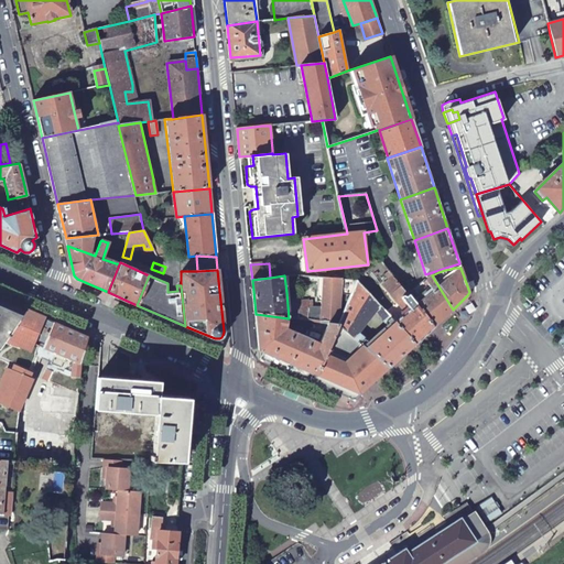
[(416,307),(433,327),(453,310),(432,275),(423,282),(432,292),(416,307)]
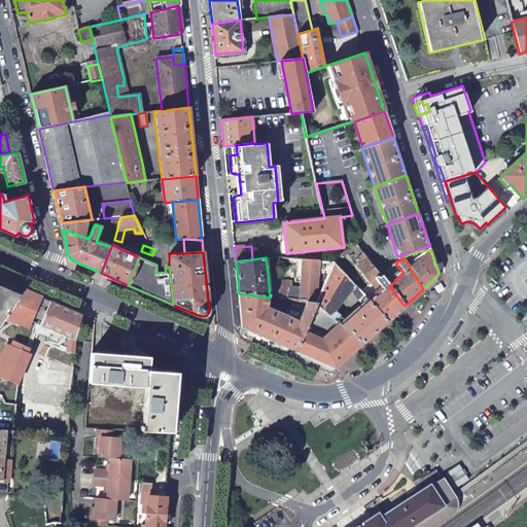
[(292,301),(313,304),(322,283),(331,260),(302,258),(302,286),(289,286),(289,282),(281,282),(282,287),(278,287),(276,273),(268,273),(270,297),(292,301)]
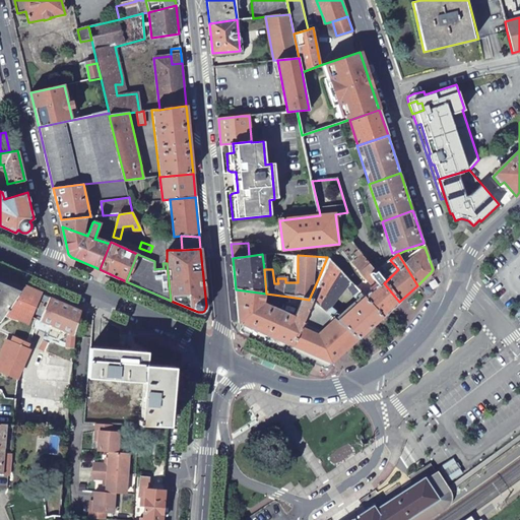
[(327,257),(318,279),(327,284),(328,282),(339,289),(349,281),(327,257)]
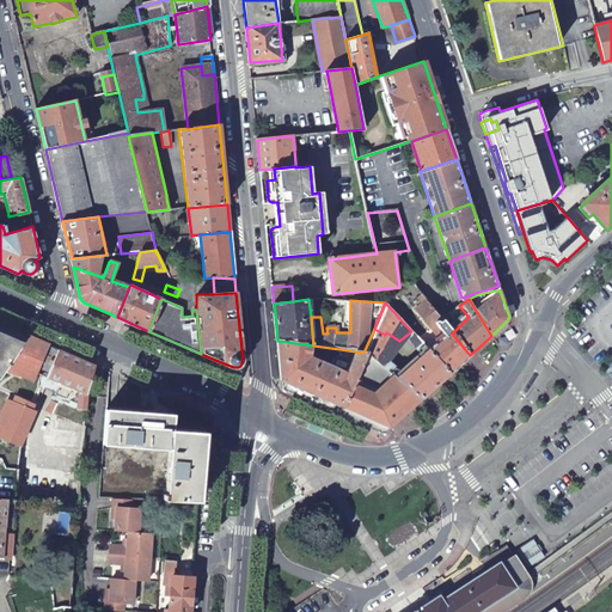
[(430,352),(451,373),(470,355),(452,334),(447,326),(442,322),(436,313),(430,318),(446,337),(430,352)]
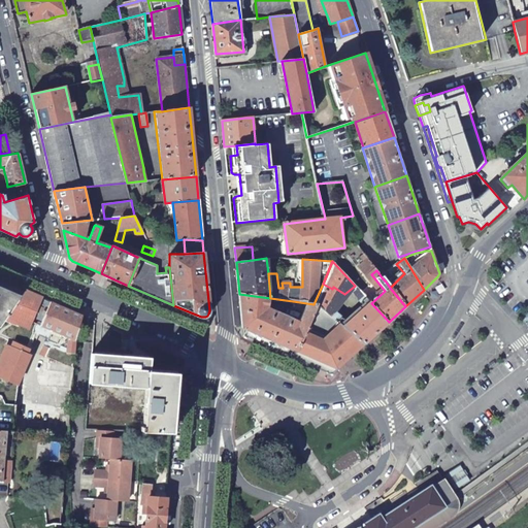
[(0,326),(7,316),(24,290),(0,279),(0,326)]
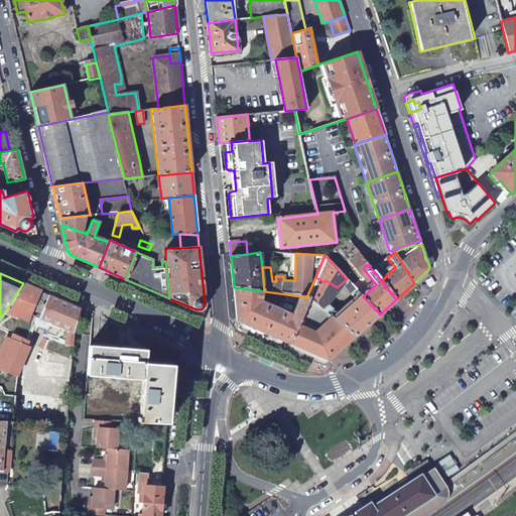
[(23,283),(7,308),(29,317),(30,314),(48,321),(42,337),(40,347),(48,351),(46,377),(55,378),(53,398),(23,395),(24,381),(17,380),(16,396),(14,395),(14,422),(46,424),(67,425),(74,333),(79,307),(23,283)]
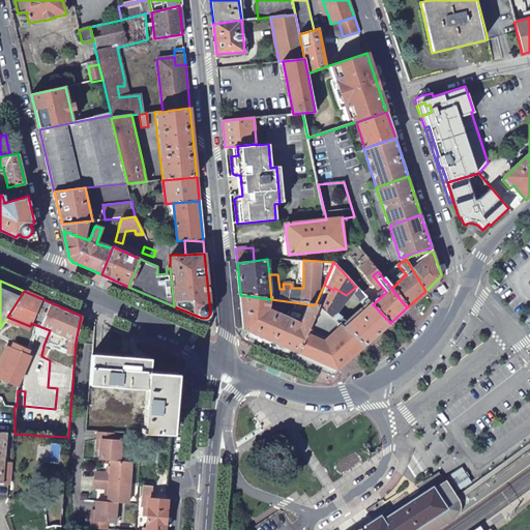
[(344,327),(366,345),(390,323),(373,304),(361,292),(356,297),(360,302),(362,301),(366,305),(344,327)]
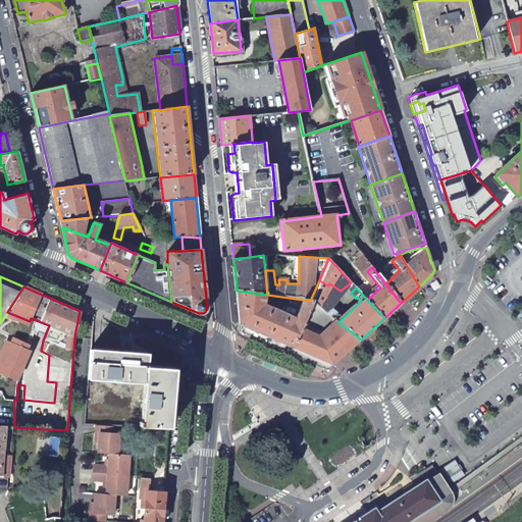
[(288,346),(293,348),(310,301),(290,298),(288,303),(291,304),(286,314),(265,306),(266,304),(264,303),(267,295),(237,291),(240,324),(288,346)]
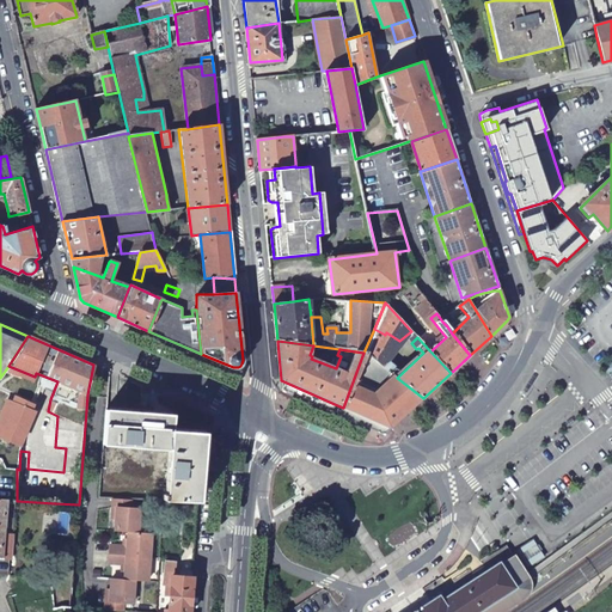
[(384,434),(423,398),(397,378),(363,353),(343,408),(340,415),(362,424),(384,434)]
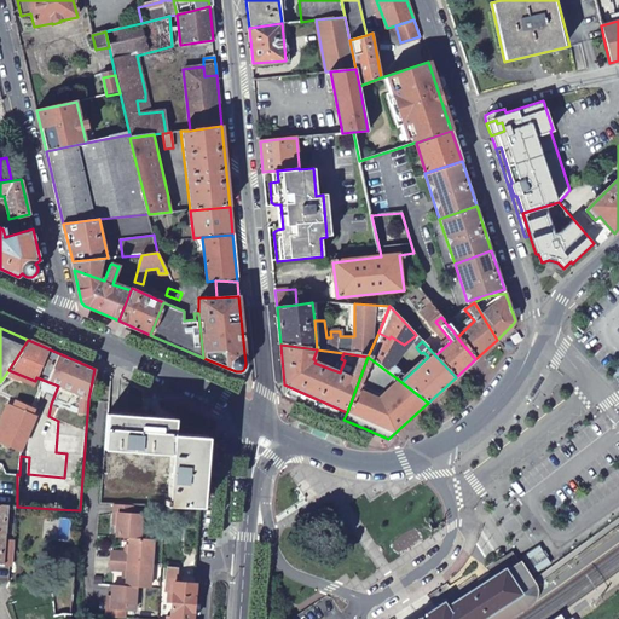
[(285,394),(343,420),(347,412),(341,410),(284,385),(285,394)]
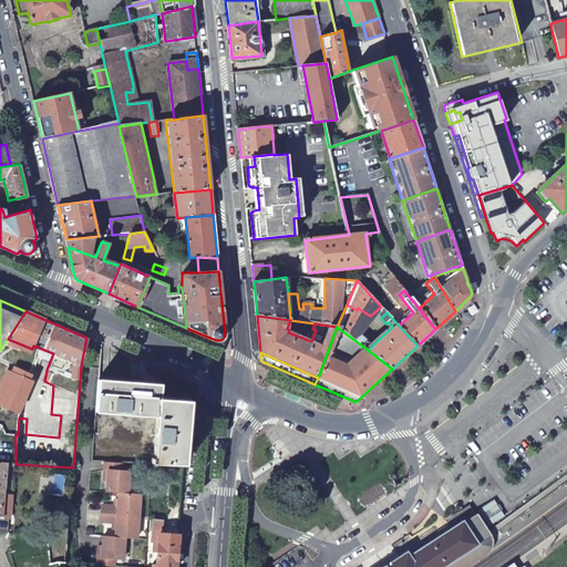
[(17,412),(31,374),(14,368),(0,405),(17,412)]
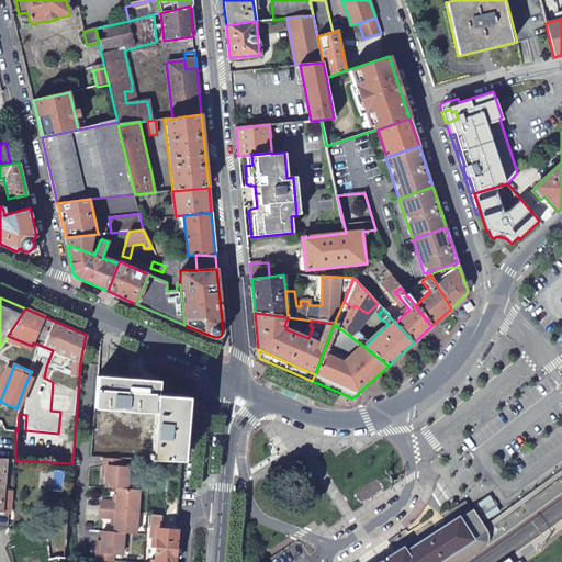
[(182,460),(183,460),(189,385),(189,382),(187,379),(165,369),(163,370),(159,371),(158,373),(157,381),(133,379),(97,375),(90,457),(168,459),(182,460)]
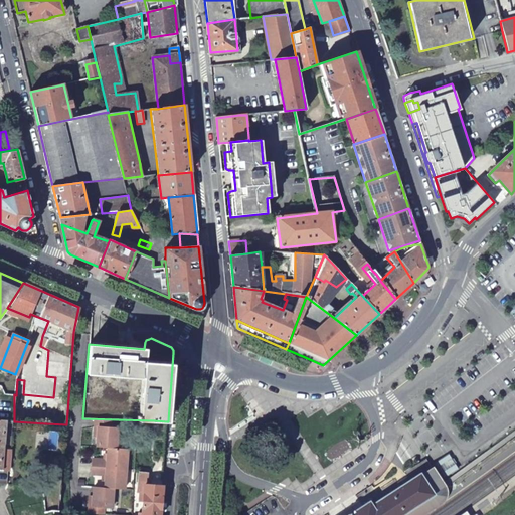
[(111,419),(96,418),(95,426),(98,427),(98,436),(97,447),(108,448),(117,448),(118,428),(110,427),(111,419)]
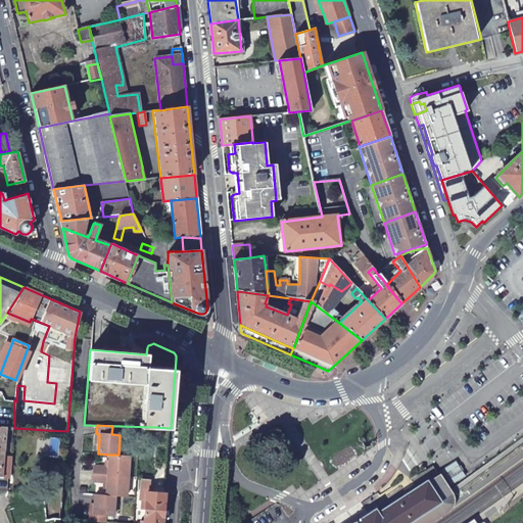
[(5,427),(0,426),(0,477),(9,478),(10,456),(3,455),(5,427)]
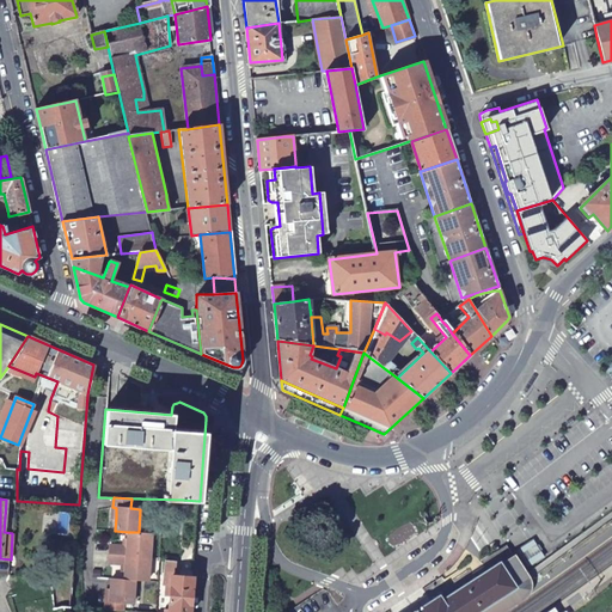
[(199,501),(183,500),(181,530),(196,531),(199,501)]
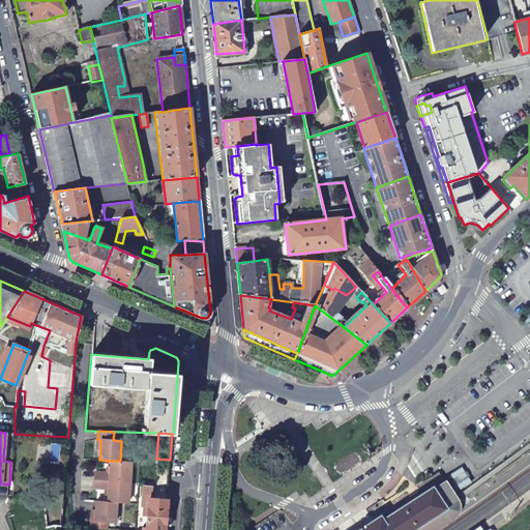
[(120,461),(111,461),(111,468),(111,473),(108,473),(95,472),(95,480),(130,482),(131,462),(120,461)]
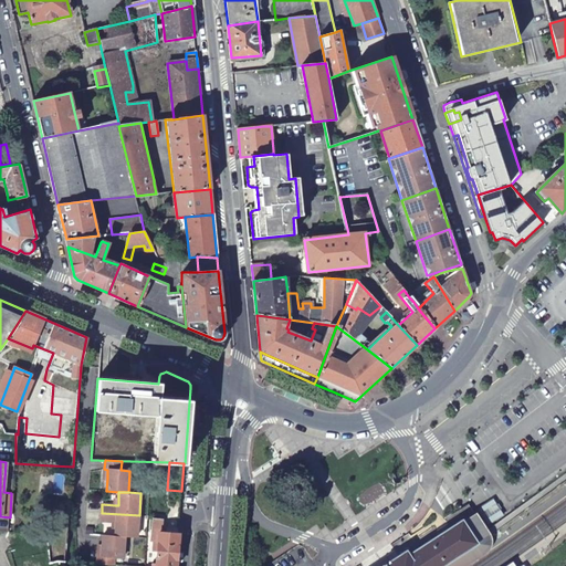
[(488,503),(478,510),(488,525),(503,515),(499,507),(493,500),(488,503)]
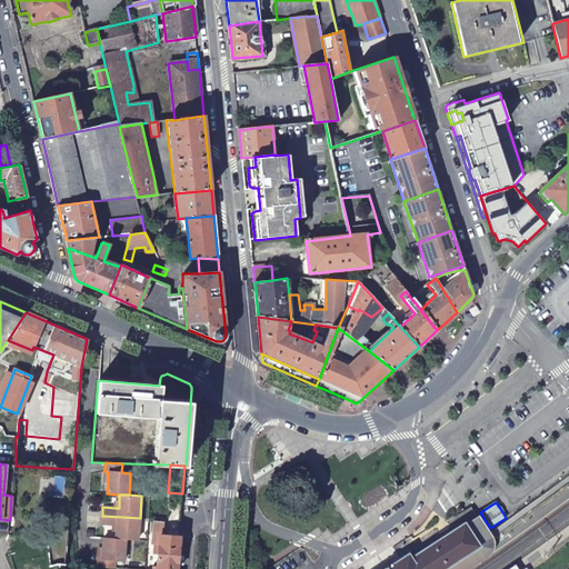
[(140,518),(102,516),(101,523),(115,525),(117,525),(117,531),(116,539),(127,539),(138,540),(140,518)]
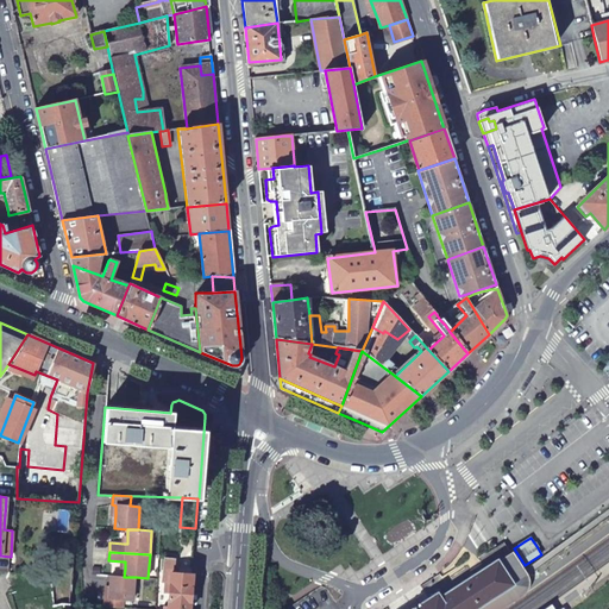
[(502,608),(523,595),(528,591),(529,586),(529,581),(528,576),(526,572),(525,570),(513,552),(506,557),(497,562),(513,585),(476,608),(502,608)]
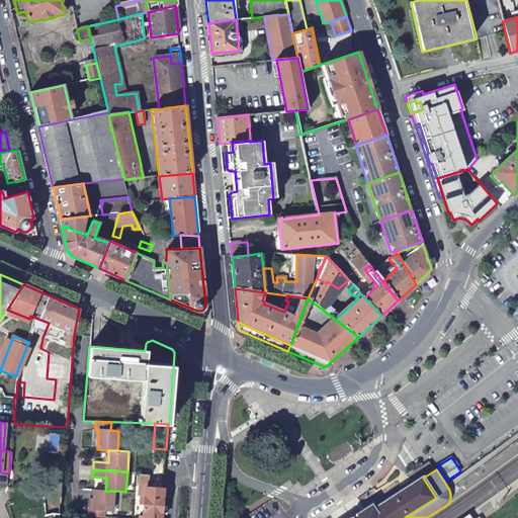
[(134,517),(160,517),(164,482),(154,482),(152,483),(152,488),(148,488),(149,475),(140,475),(139,487),(135,487),(134,517)]
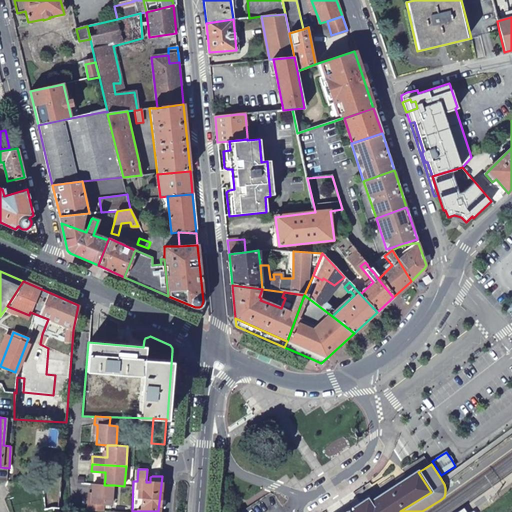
[(400,511),(431,492),(418,472),(417,470),(369,502),(367,499),(346,511),(400,511)]
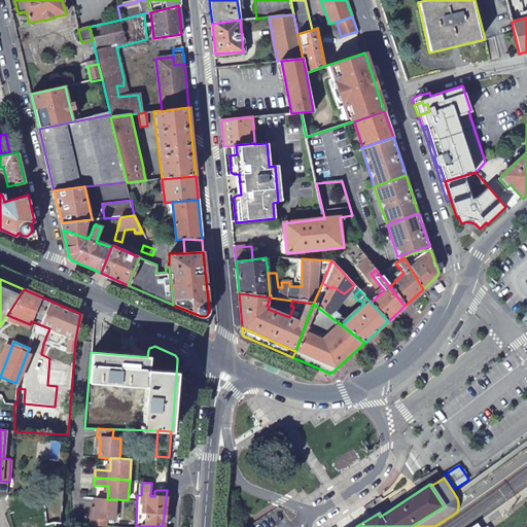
[(107,499),(96,498),(95,518),(92,518),(92,526),(107,526),(108,519),(115,520),(117,499),(107,499)]
